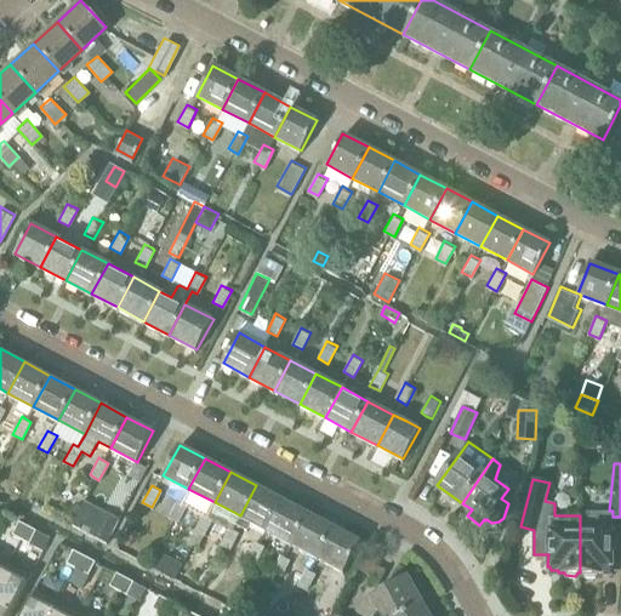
[(248,529),(251,522),(266,530),(281,500),(256,485),(240,515),(237,524),(248,529)]
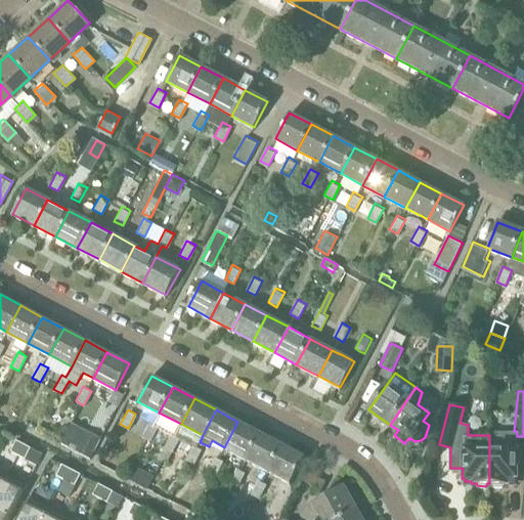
[(71,421),(62,437),(79,445),(87,429),(71,421)]
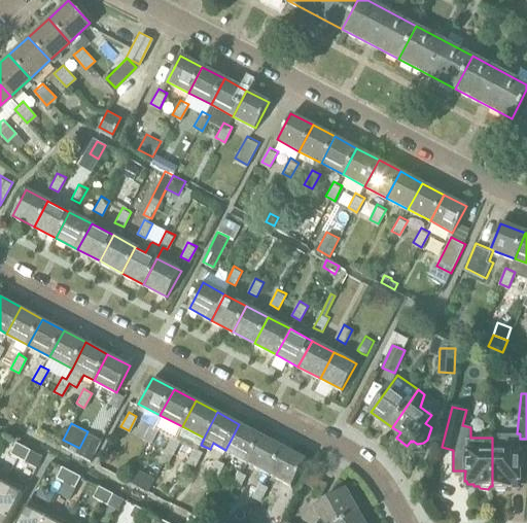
[(142,439),(150,443),(159,428),(150,423),(142,439)]
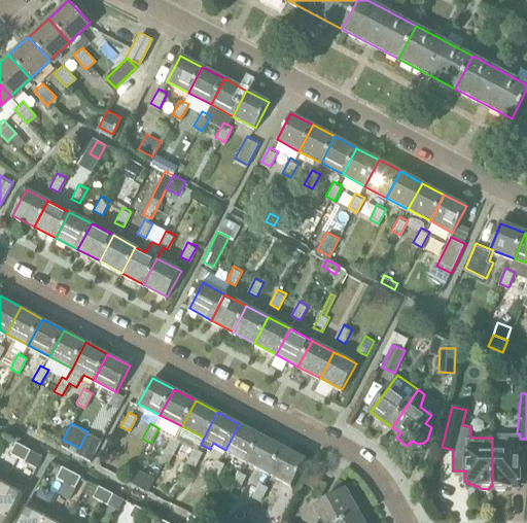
[(239,424),(225,450),(247,461),(261,436),(239,424)]
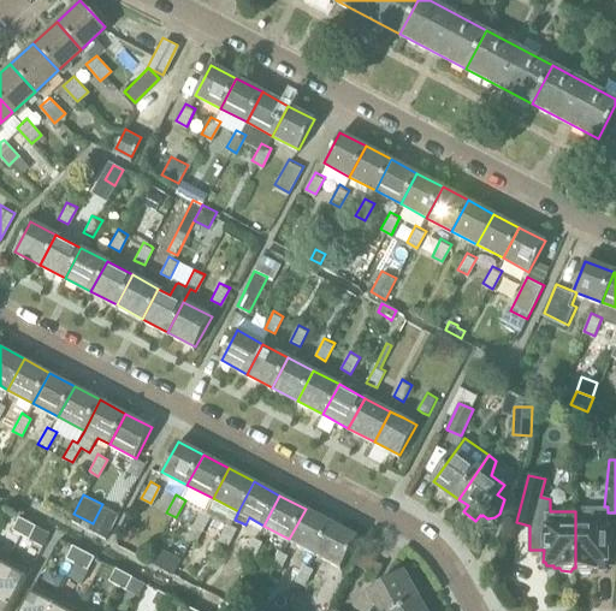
[(575,527),(575,568),(579,568),(580,571),(591,571),(593,568),(594,568),(594,565),(605,565),(605,563),(609,563),(609,526),(609,525),(608,525),(608,512),(608,506),(604,506),(575,506),(575,511),(575,527)]
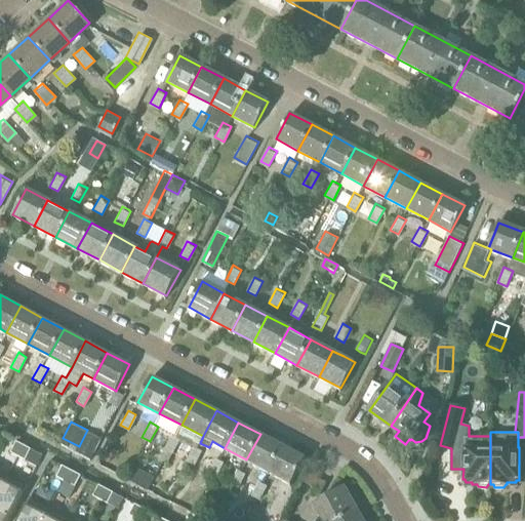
[(166,463),(179,438),(171,434),(164,446),(160,444),(154,455),(166,463)]
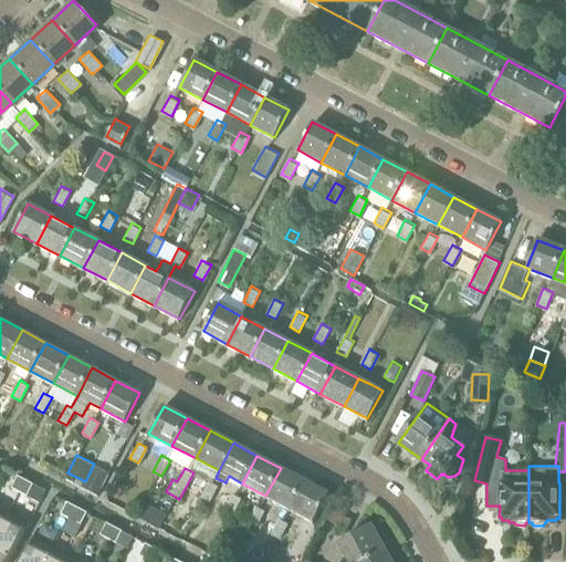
[(281,468),(265,496),(290,508),(304,480),(281,468)]
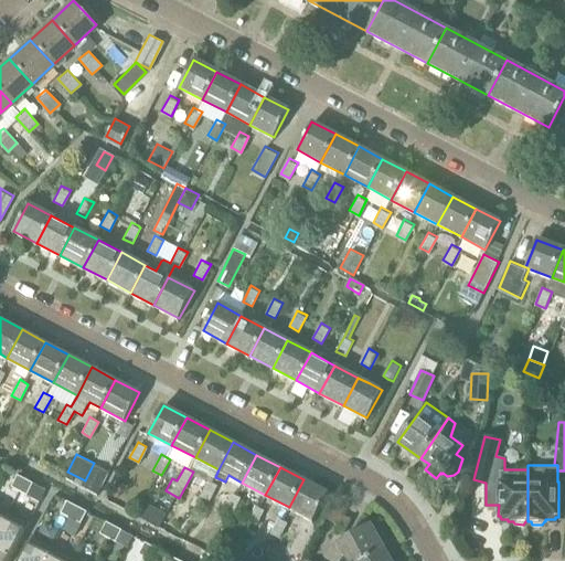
[(25,478),(18,474),(11,485),(19,489),(25,478)]
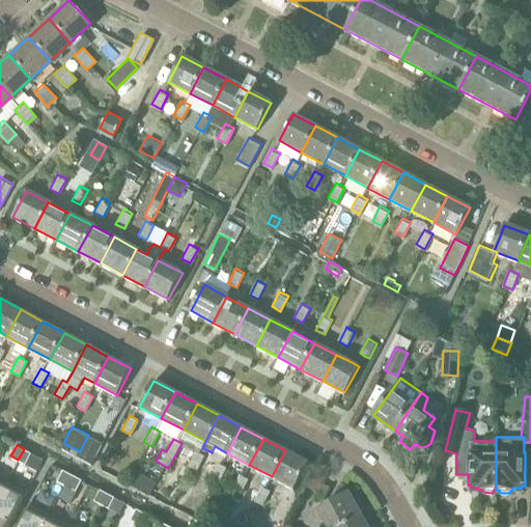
[(18,460),(25,464),(31,452),(24,449),(18,460)]
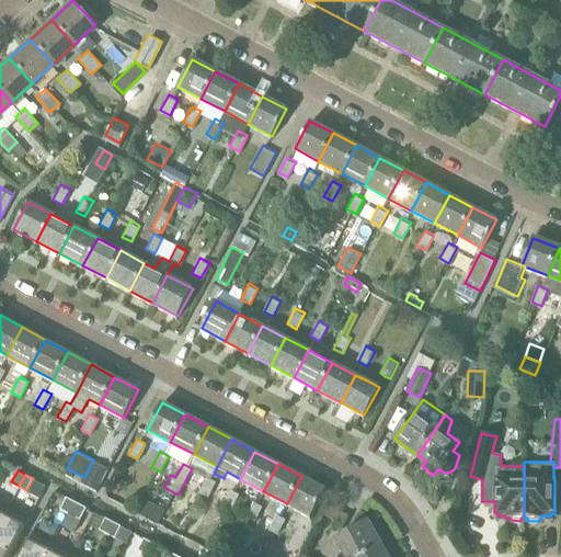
[(198,491),(206,496),(207,496),(215,480),(206,476),(198,491)]
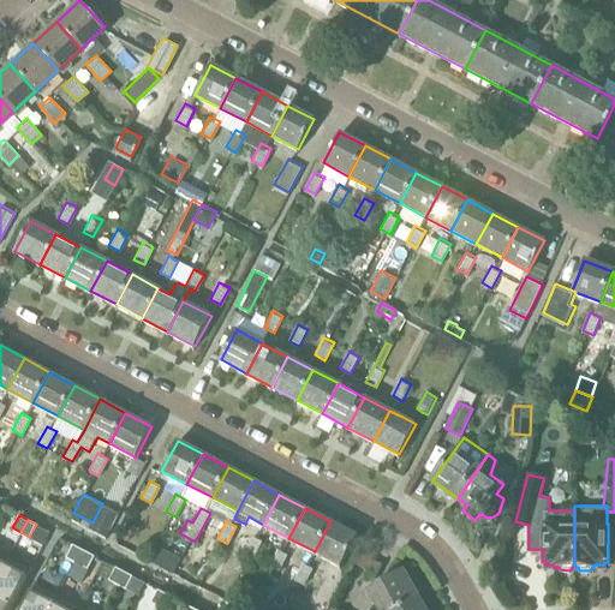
[(357,536),(330,521),(315,551),(341,566),(357,536)]
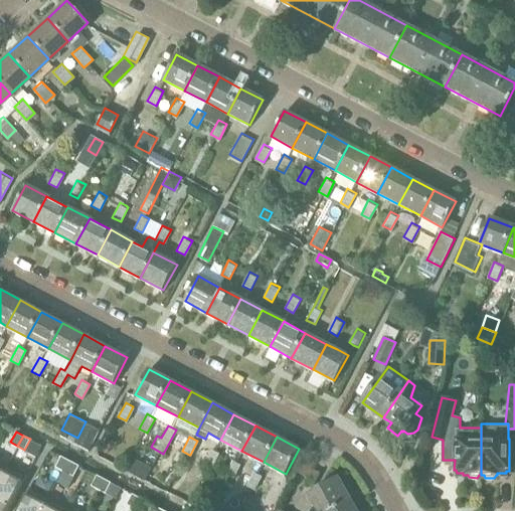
[(203,462),(211,466),(218,452),(211,448),(203,462)]
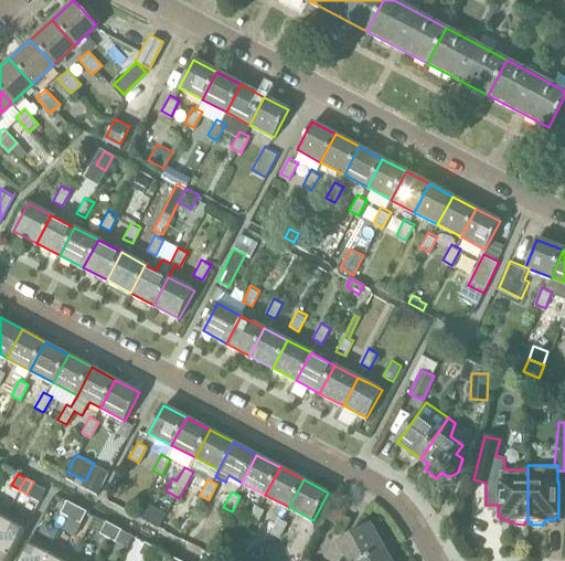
[(67,500),(61,511),(68,516),(75,504),(67,500)]
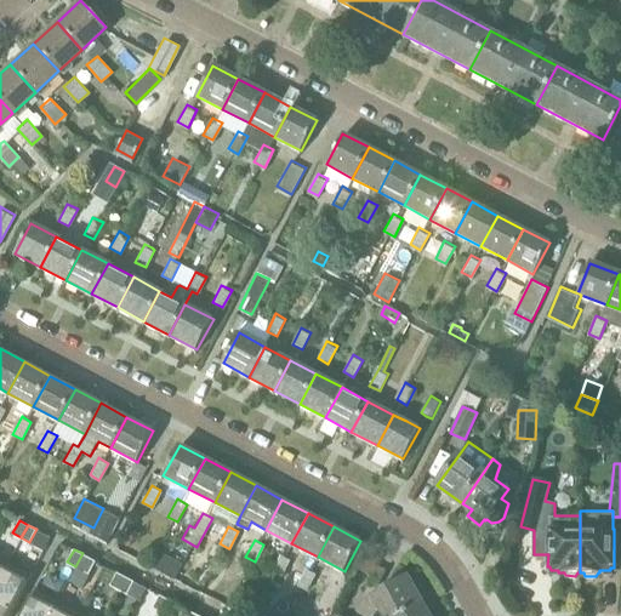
[(91,558),(83,553),(75,566),(84,571),(91,558)]
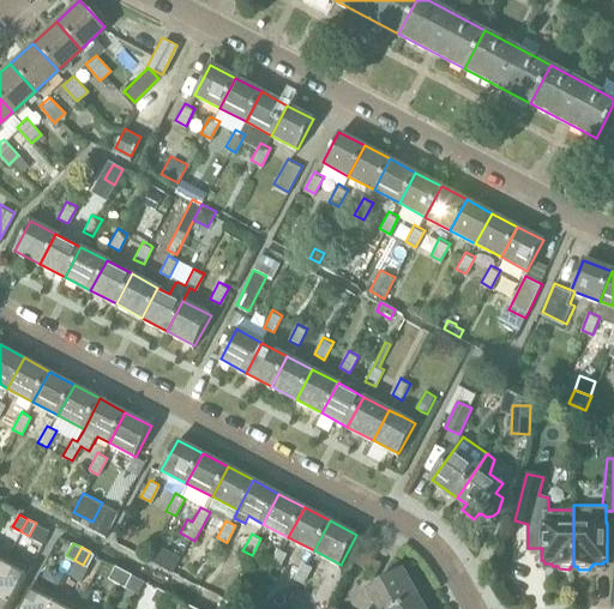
[(268,564),(277,570),(287,553),(277,547),(268,564)]
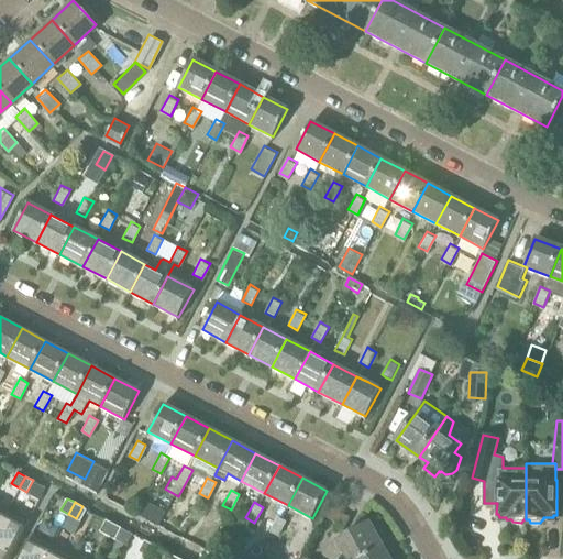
[(330,504),(324,514),(337,522),(343,512),(330,504)]
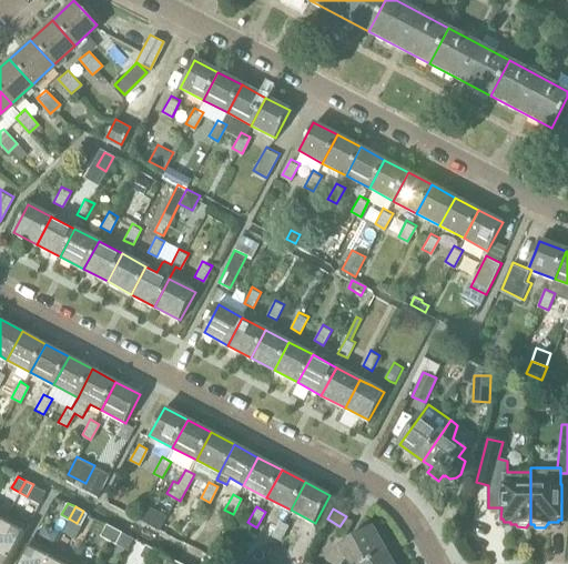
[(7,563),(29,523),(9,512),(0,529),(0,563),(7,563)]
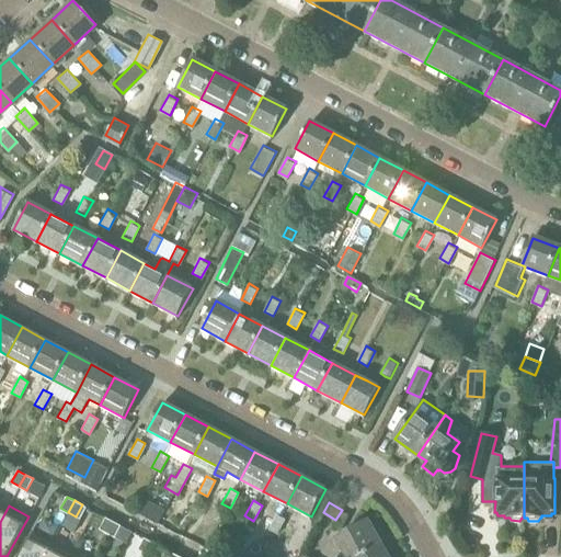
[(267,529),(276,533),(285,518),(276,513),(267,529)]
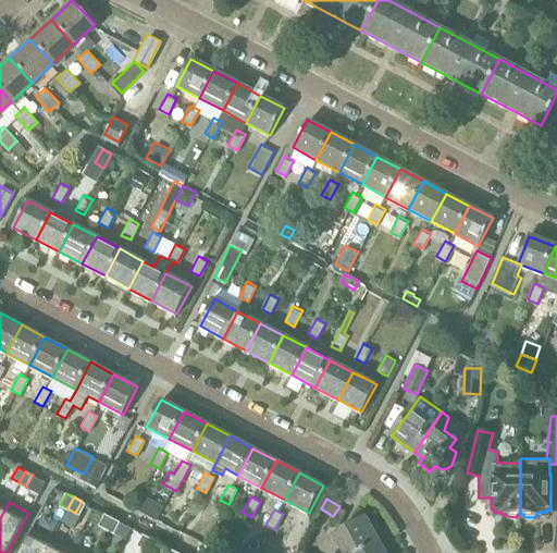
[(104,513),(98,525),(107,529),(112,517),(104,513)]
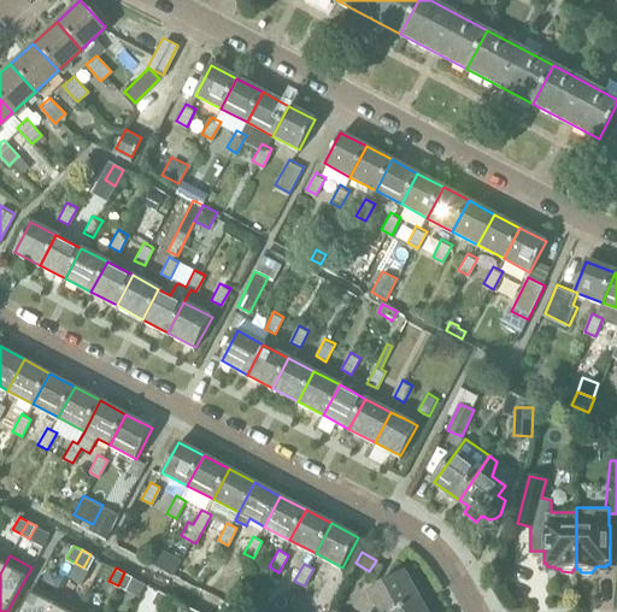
[(118,586),(127,589),(133,577),(124,572),(118,586)]
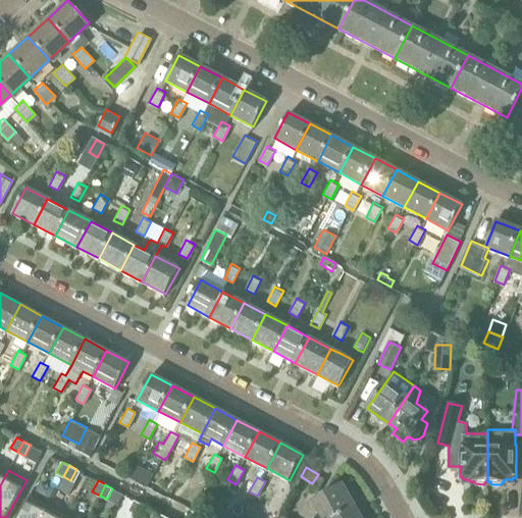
[(361,505),(352,487),(346,490),(343,485),(314,501),(322,517),(336,517),(355,508),(361,505)]
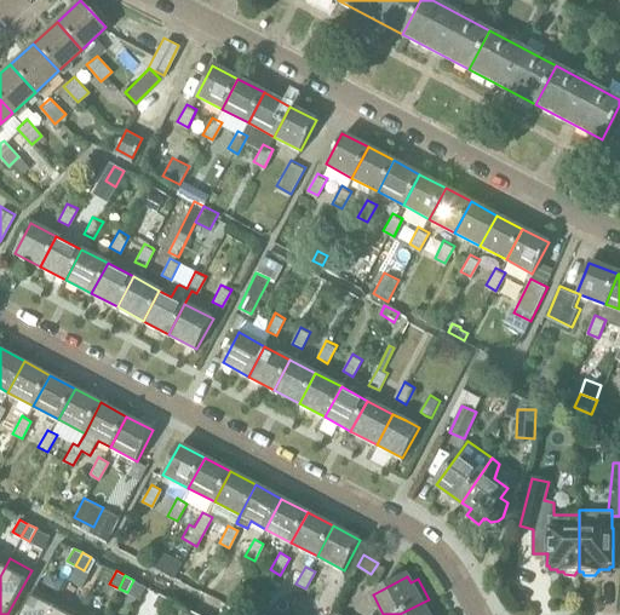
[(49,614),(58,597),(36,585),(19,614),(49,614)]
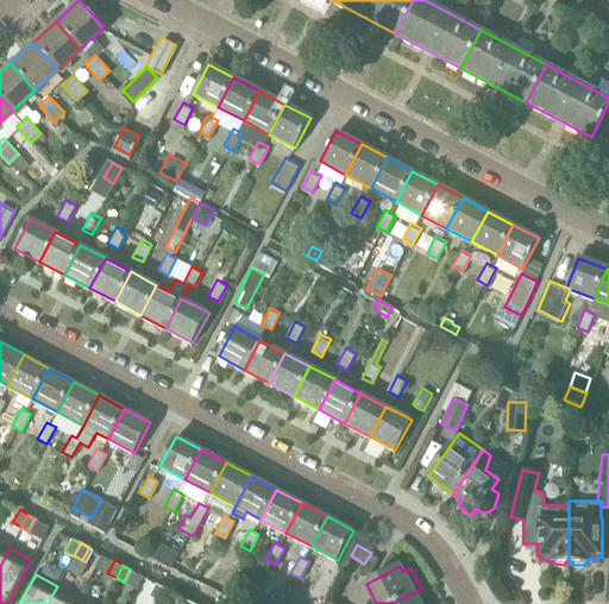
[(156,583),(150,596),(158,599),(164,587),(156,583)]
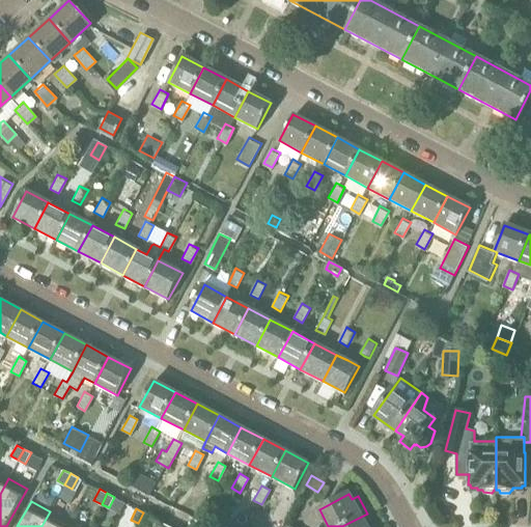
[(66,526),(70,522),(68,522),(50,511),(42,526),(66,526)]
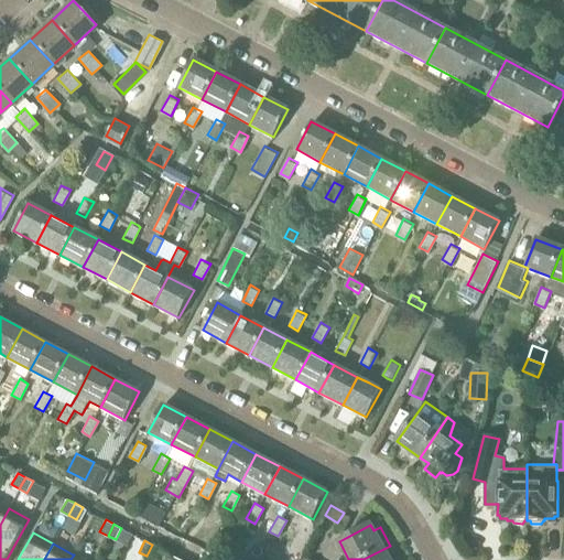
[(153,559),(160,548),(152,545),(147,556),(153,559)]
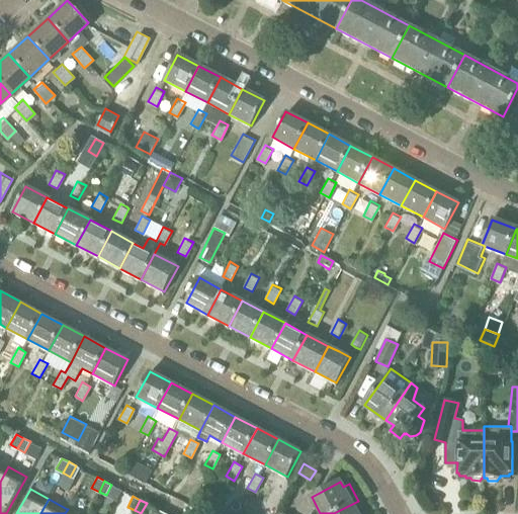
[(352,504),(334,513),(365,513),(358,501),(352,504)]
